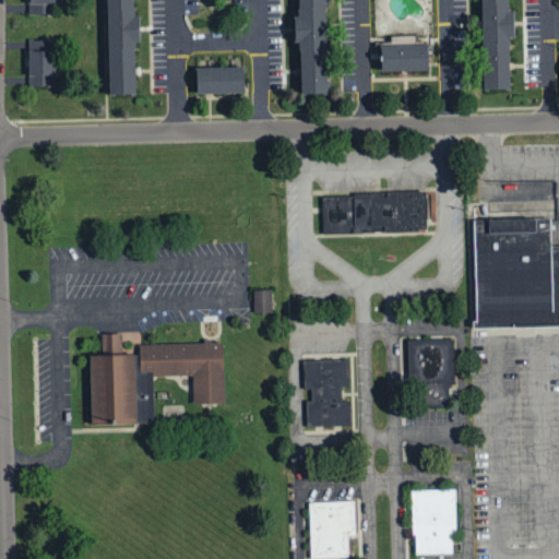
[(54,0),(27,0),(27,13),(54,14),(54,0)]
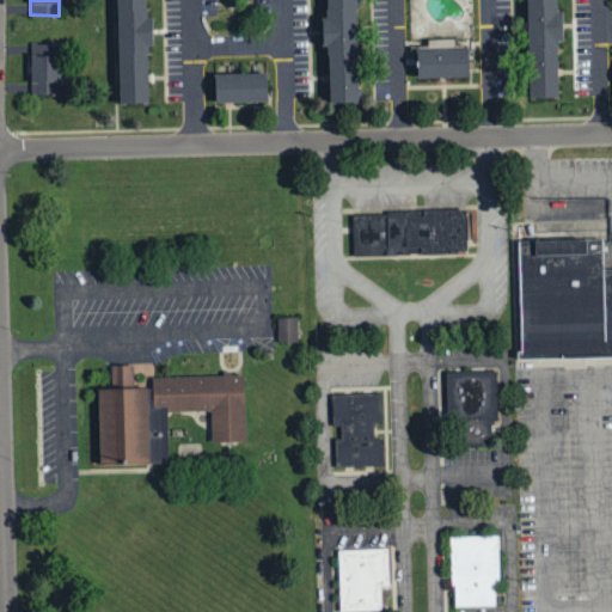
[(118,105),(115,0),(145,0),(148,104),(118,105)]
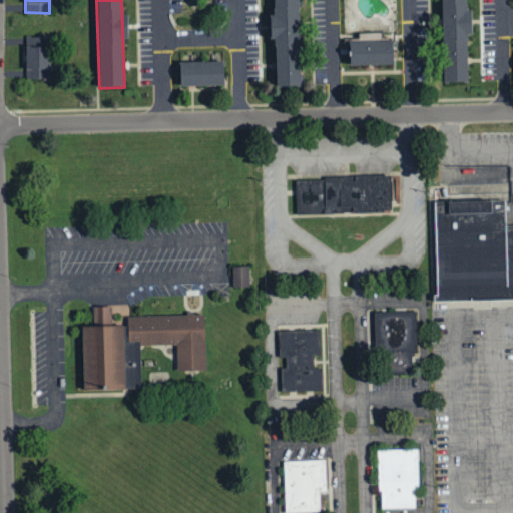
[(272,0),(275,87),(300,86),(297,0),(272,0)]
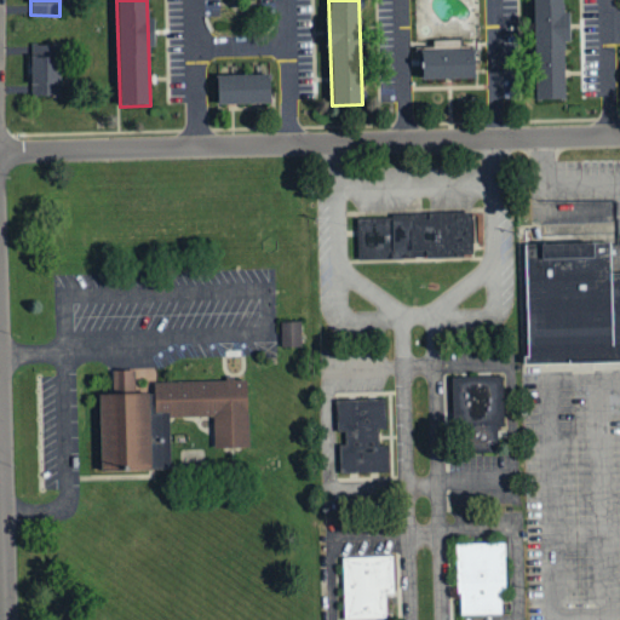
[(535,98),(532,0),(563,0),(567,98),(535,98)]
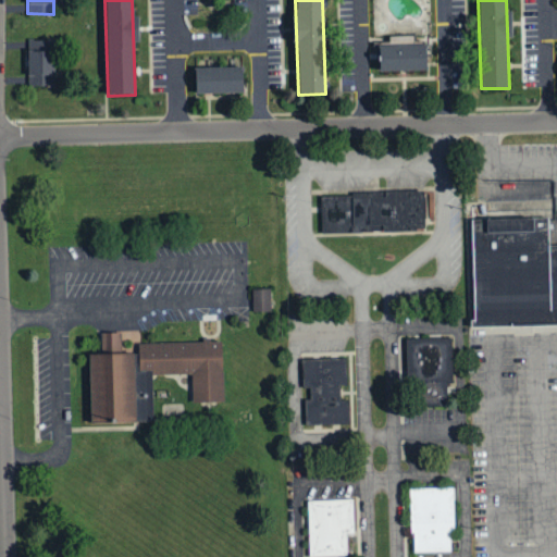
[(27,86),(53,85),(52,39),(27,40),(27,86)]
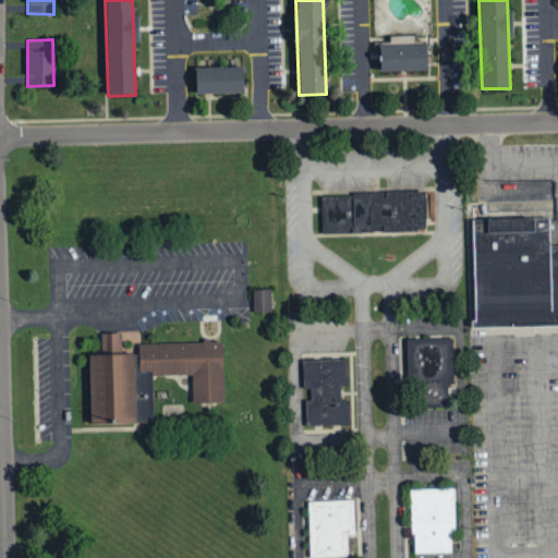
[(379,69),(378,46),(425,44),(426,68),(379,69)]
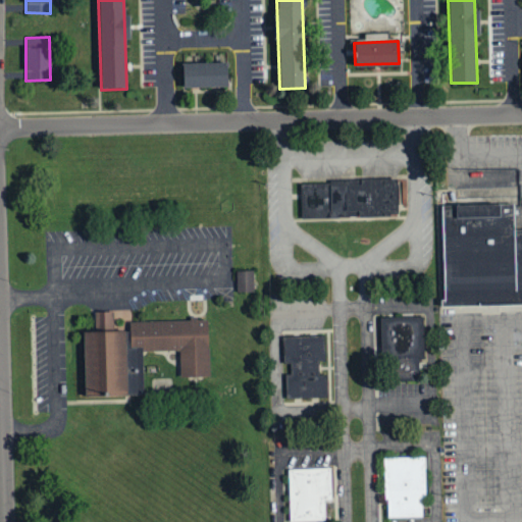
[(181,86),(181,63),(227,62),(227,86),(181,86)]
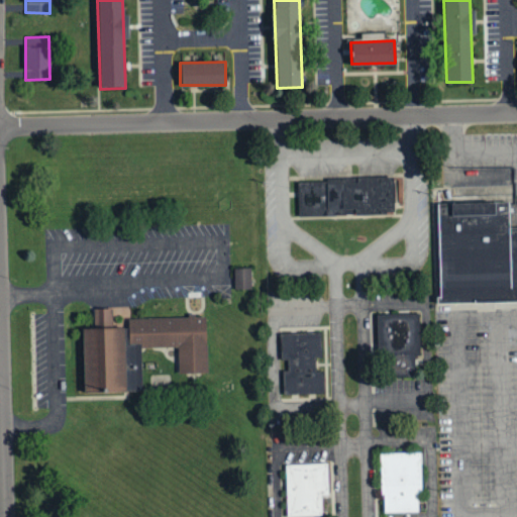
[(296,180),(298,215),(393,212),(392,177),(296,180)]
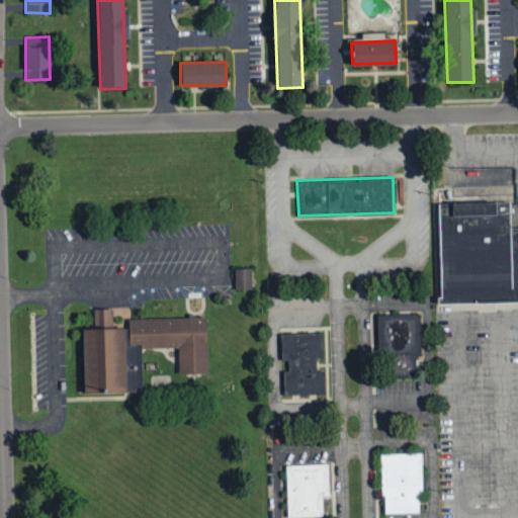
[(517,299),(442,303),(439,204),(509,202),(510,228),(517,227),(517,299)]
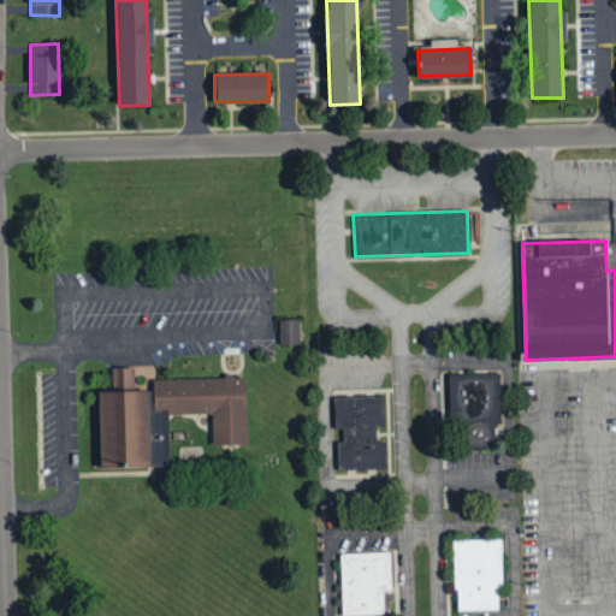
[(279,319),(279,345),(298,344),(297,319),(279,319)]
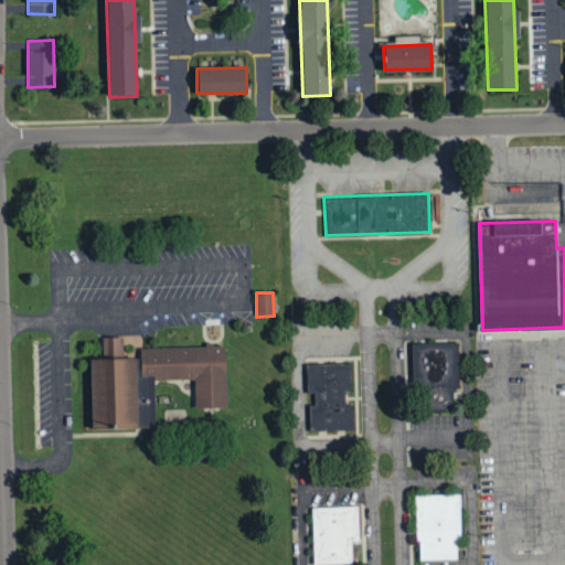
[(103,336),(103,358),(89,358),(91,429),(155,427),(153,377),(193,376),(194,405),(226,404),(224,343),(141,345),(141,356),(125,358),(124,336),(103,336)]
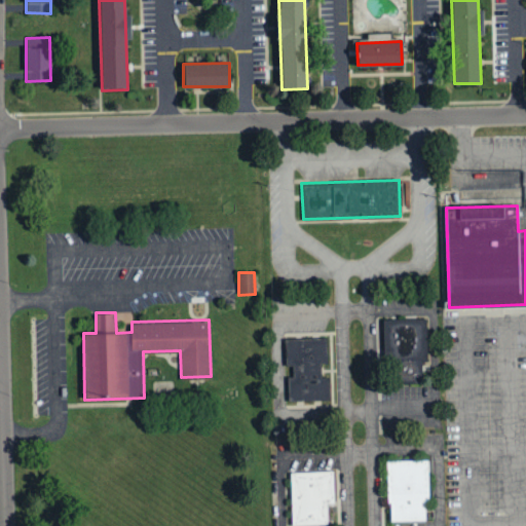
[(393,382),(392,360),(384,361),(382,320),(426,317),(428,362),(421,362),(422,380),(393,382)]
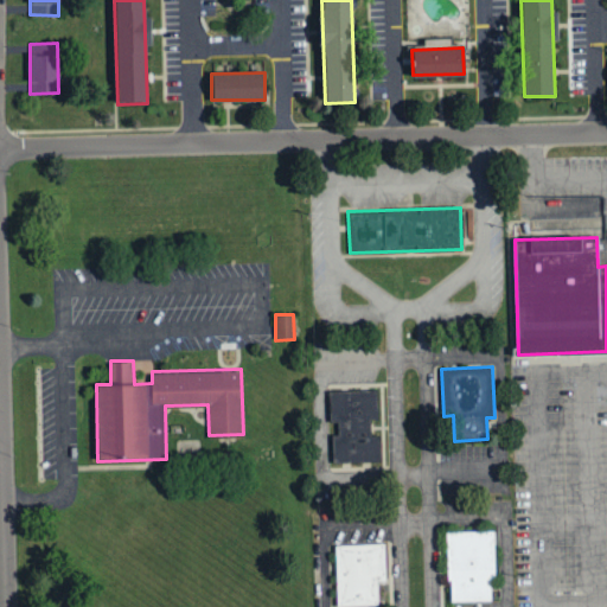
[(331,393),(332,462),(382,461),(382,433),(371,434),(370,419),(377,419),(377,391),(331,393)]
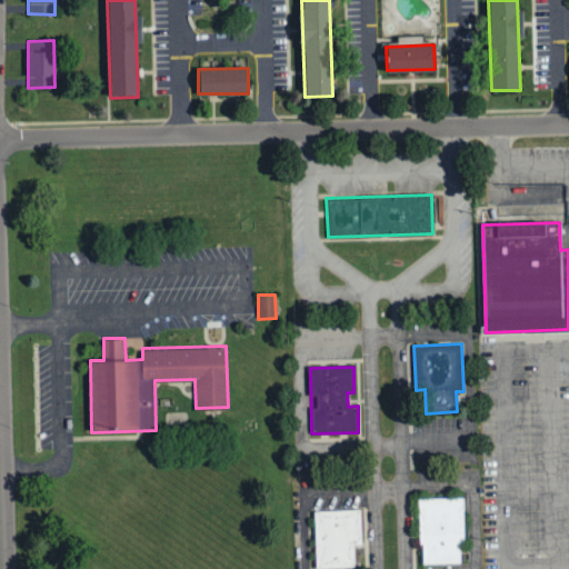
[(419,499),(421,561),(458,560),(458,540),(463,540),(462,498),(419,499)]
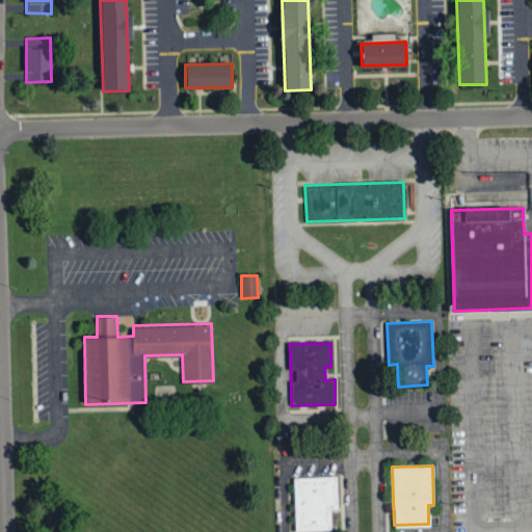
[(293,477),(296,530),(331,529),(330,508),(339,508),(337,475),(293,477)]
